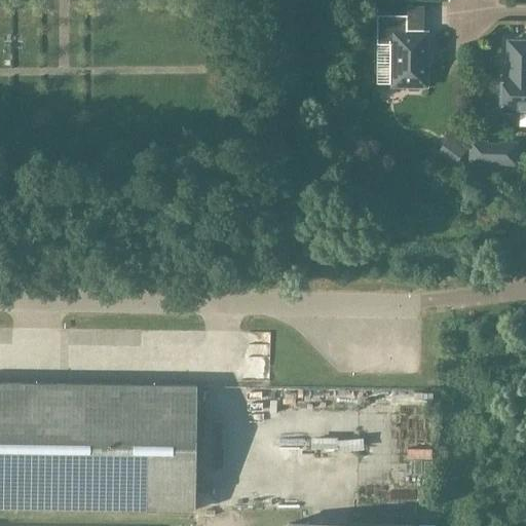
[(376,15),(376,44),(391,44),(391,86),(406,86),(407,91),(418,91),(420,86),(425,86),(425,33),(406,33),(406,16),(376,15)]
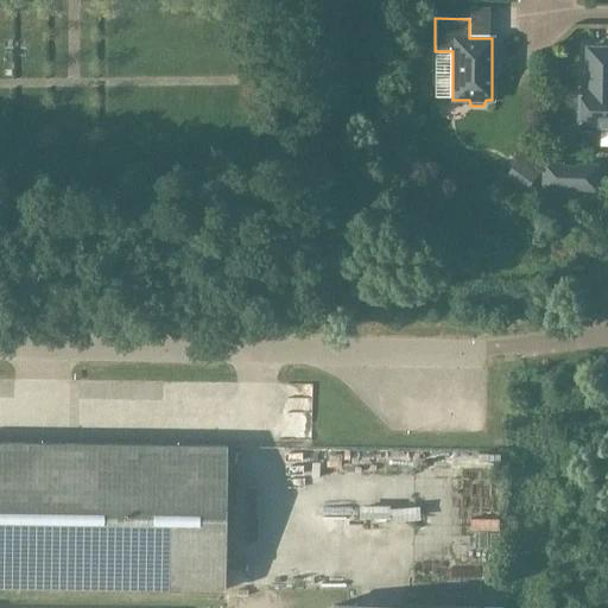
[(580,88),(578,128),(599,130),(601,132),(607,132),(607,48),(587,49),(586,88),(580,88)]
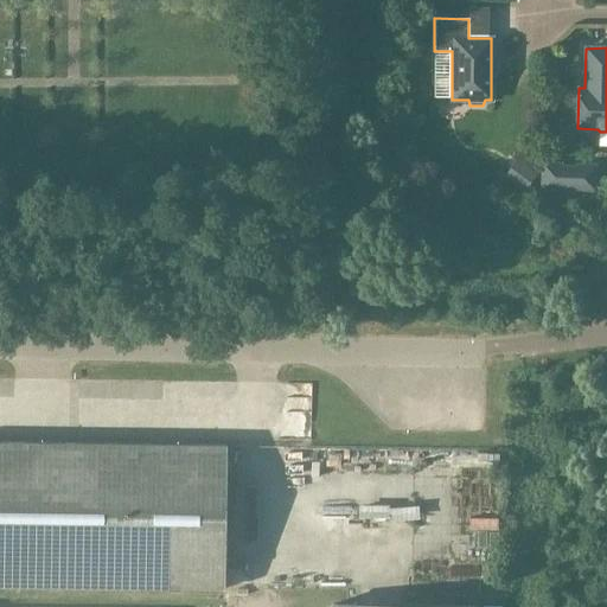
[(590,190),(592,170),(545,167),(545,189),(590,190)]
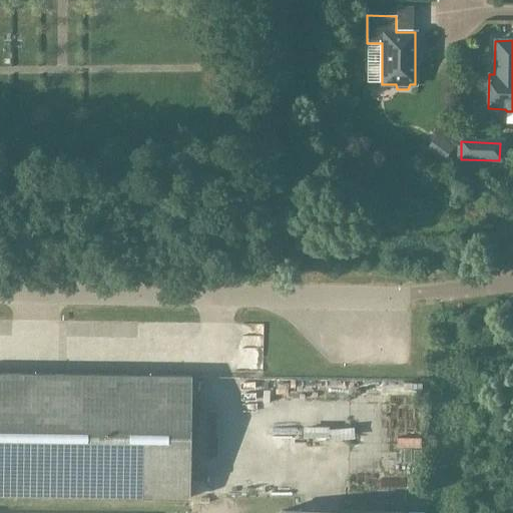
[(0,495),(188,498),(189,377),(0,373),(0,495)]
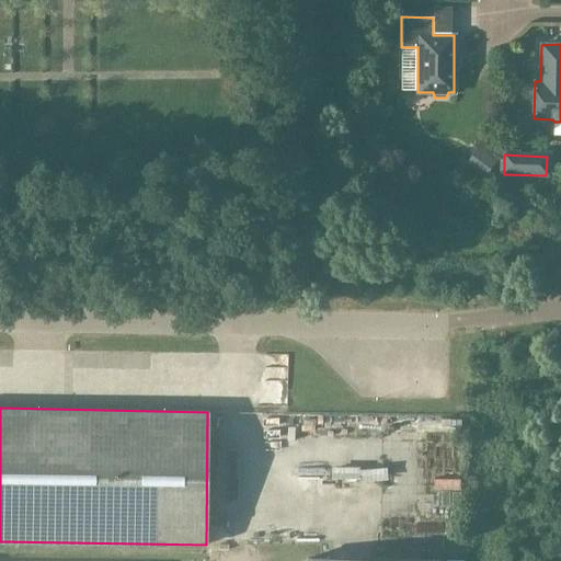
[(363,437),(363,425),(330,424),(330,436),(363,437)]
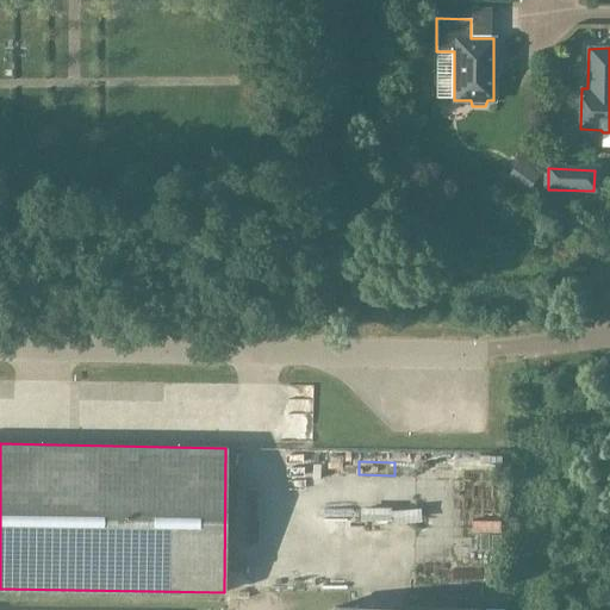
[(425,593),(411,593),(411,579),(402,579),(402,599),(425,599),(425,593)]
